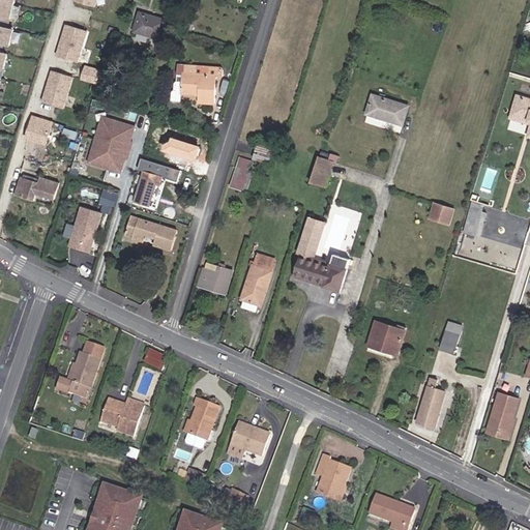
[(8,26),(15,0),(0,0),(0,81),(7,52),(2,50),(4,41),(10,43),(15,27),(8,26)]
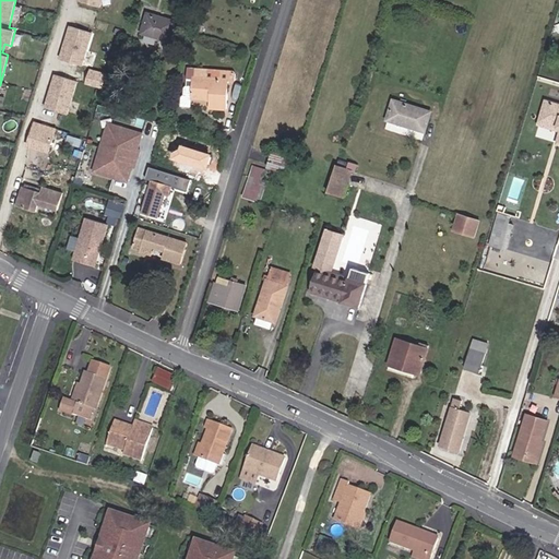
[(168,40),(175,20),(147,10),(141,31),(168,40)]
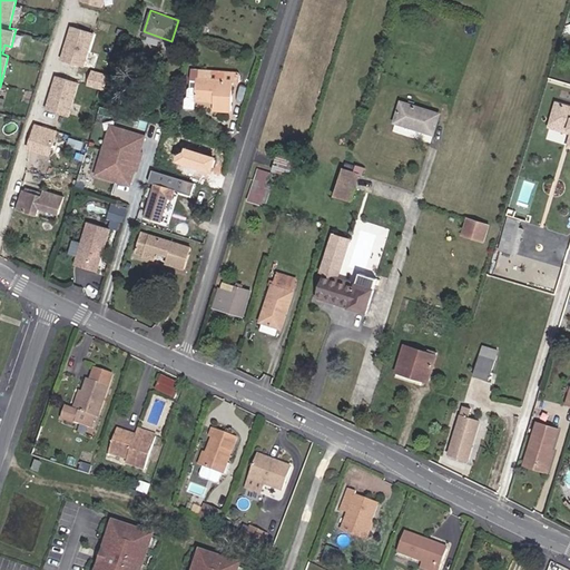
[(61,59),(87,66),(95,31),(69,25),(61,59)]
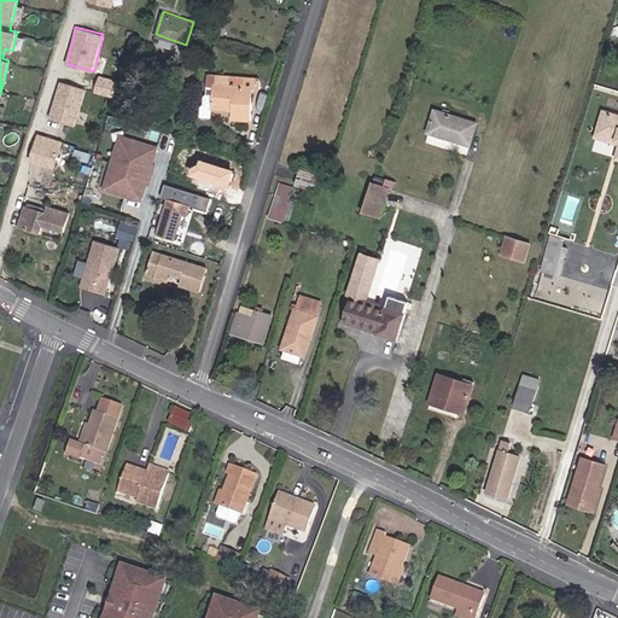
[(249,118),(250,87),(228,86),(229,76),(216,76),(216,83),(211,83),(211,85),(205,85),(204,93),(202,95),(202,103),(198,106),(198,116),(209,116),(209,106),(229,108),(228,117),(249,118)]
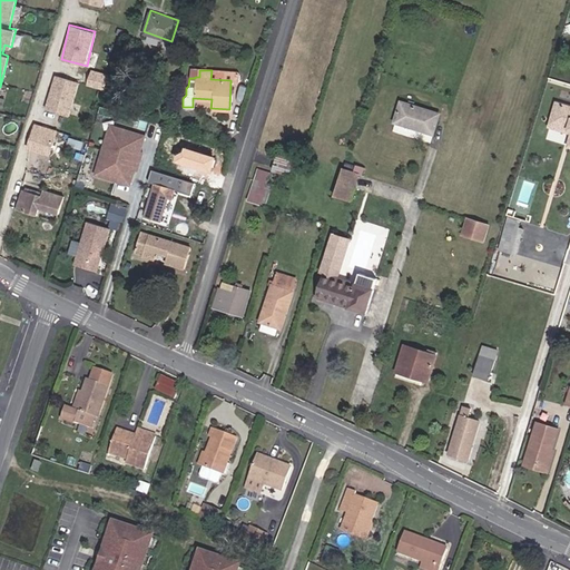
[(241,81),(241,72),(212,70),(210,79),(231,80),(241,81)]
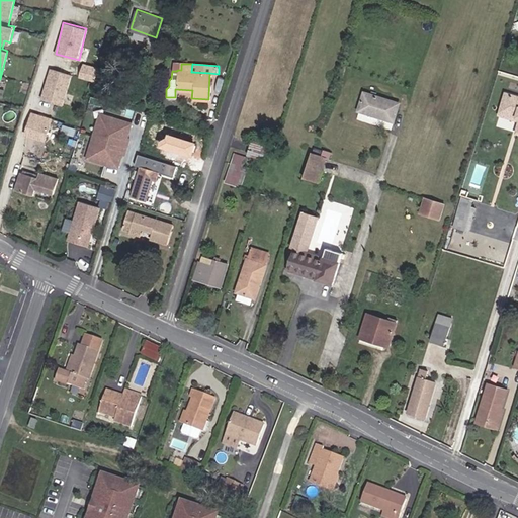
[(394,121),(400,101),(364,90),(357,110),(394,121)]
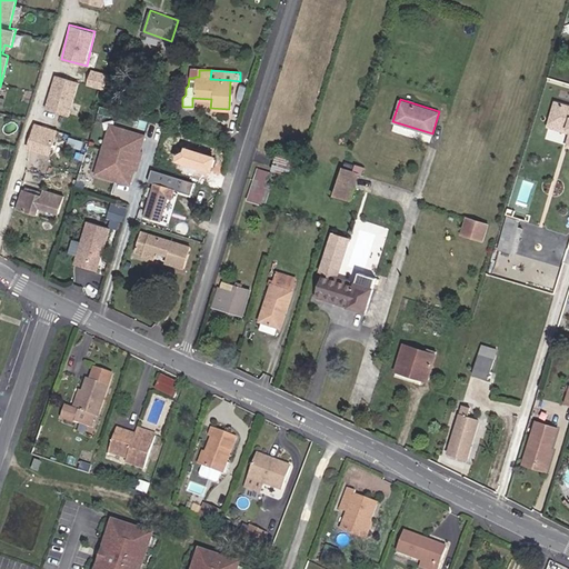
[(568,105),(553,100),(547,120),(568,127),(568,131),(565,143),(568,143),(568,105)]
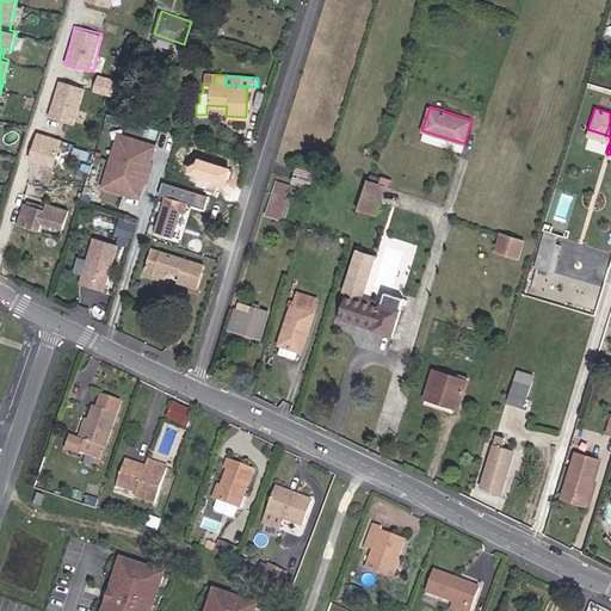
[(48,109),(45,117),(51,118),(50,122),(62,125),(66,116),(48,109)]
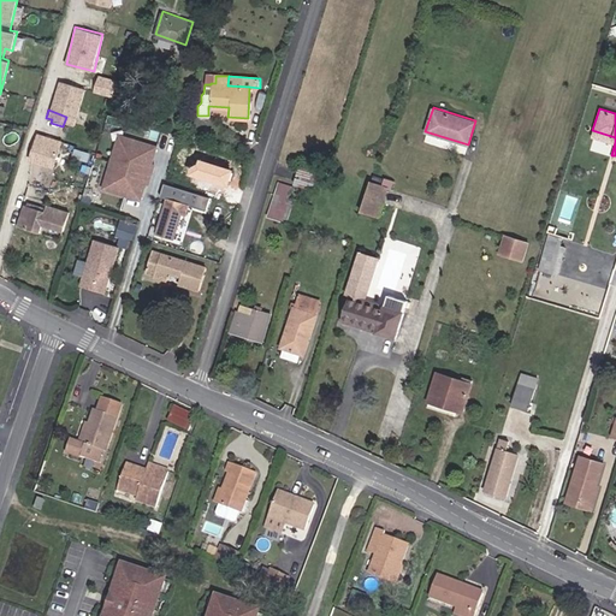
[(42,117),(39,130),(61,138),(64,132),(49,128),(51,123),(52,119),(46,118),(42,117)]
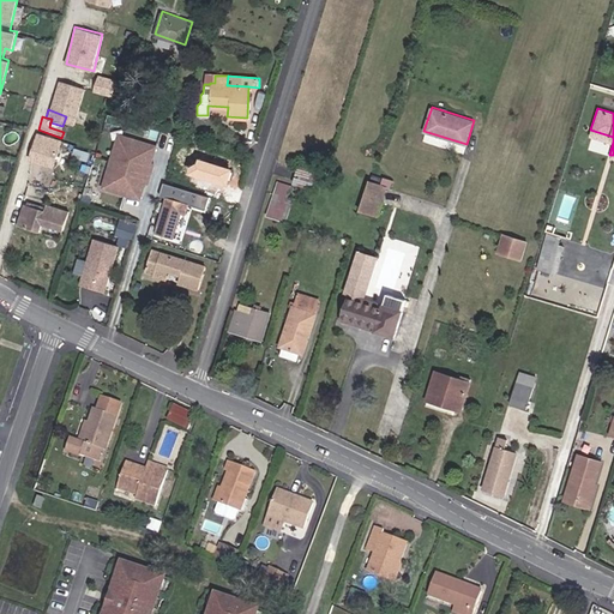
[(78,136),(82,125),(76,124),(72,134),(78,136)]
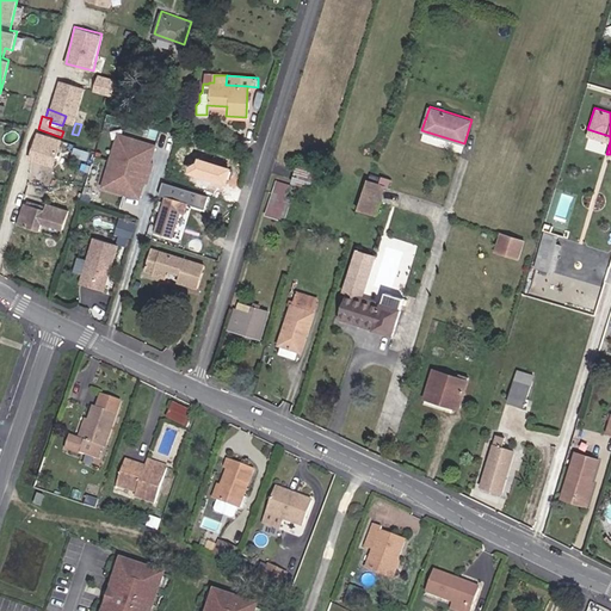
[(61,137),(38,129),(29,155),(53,164),(61,137)]
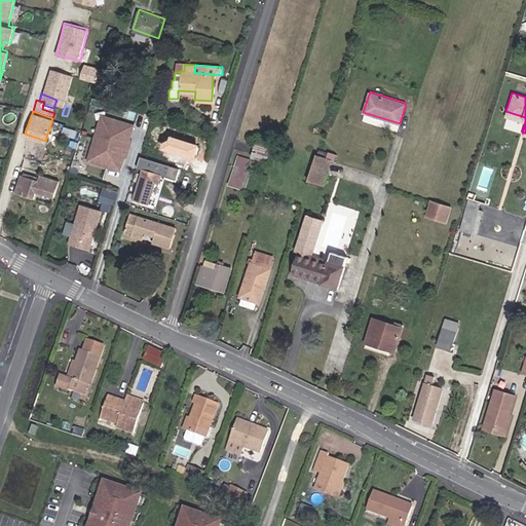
[(525,117),(505,111),(504,115),(525,121),(525,117)]
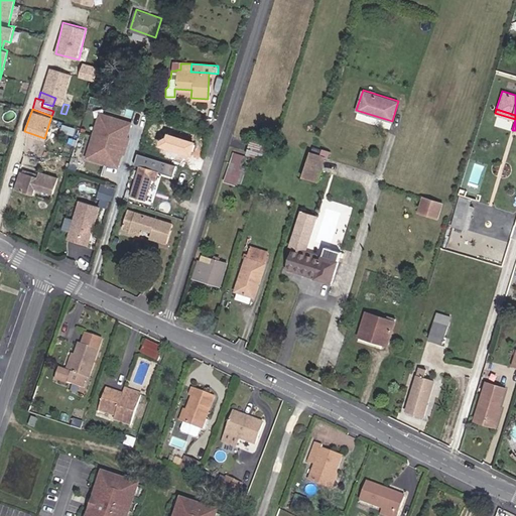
[(99,111),(85,158),(120,168),(134,121),(99,111)]
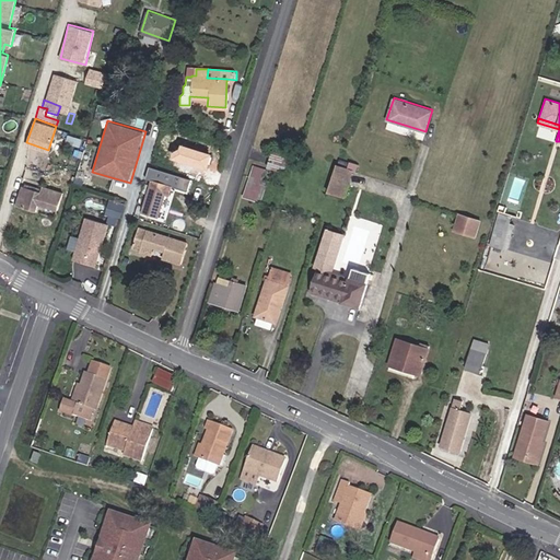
[(391,120),(388,127),(424,140),(427,133),(391,120)]
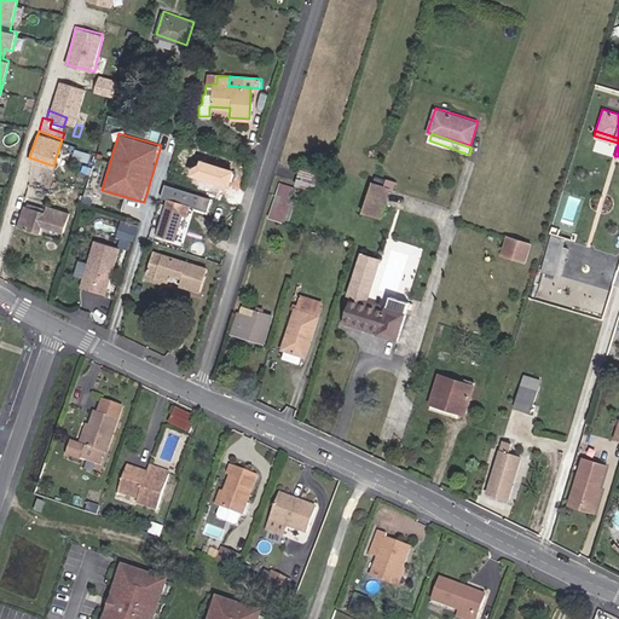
[(318,173),(301,168),(296,184),(313,190),(318,173)]
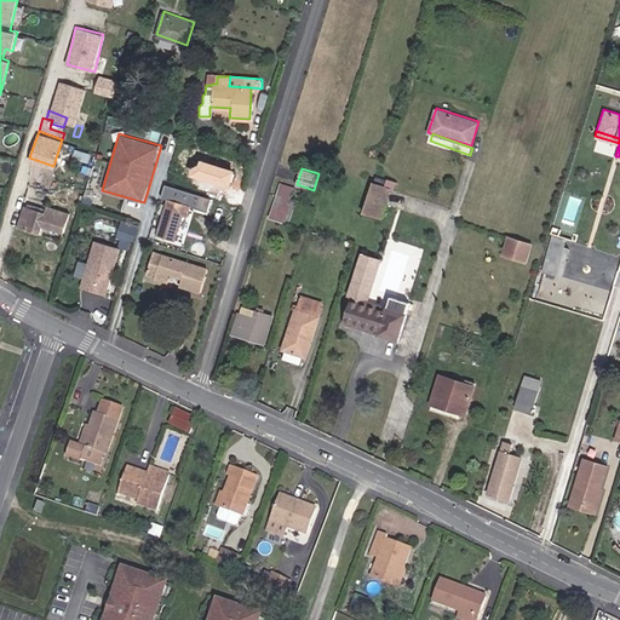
[(380,216),(389,188),(372,182),(362,211),(380,216)]
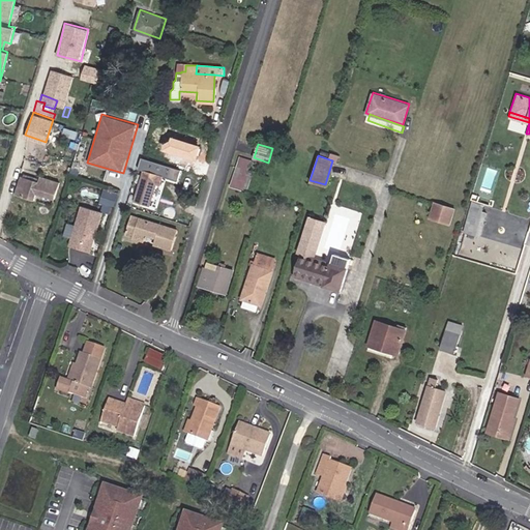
[(243,188),(248,171),(252,160),(238,156),(230,184),(243,188)]
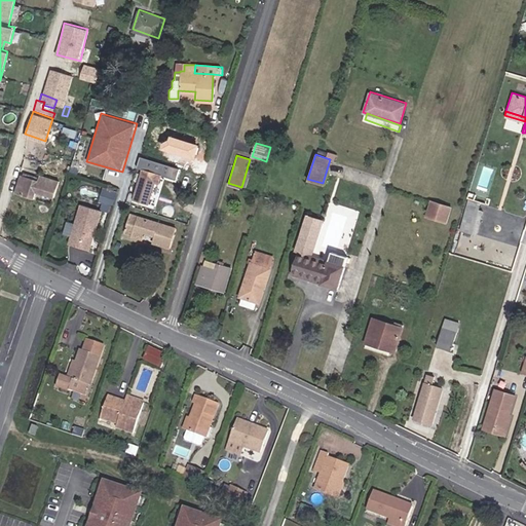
[(149,203),(155,184),(159,185),(162,176),(144,170),(135,198),(149,203)]
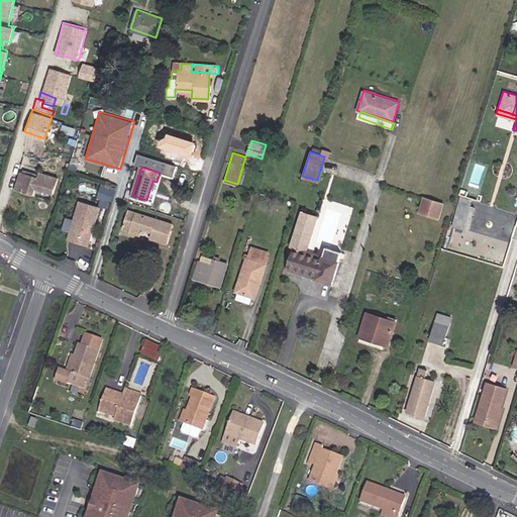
[(52,194),(57,176),(40,171),(38,177),(20,171),(14,187),(33,193),(34,188),(52,194)]
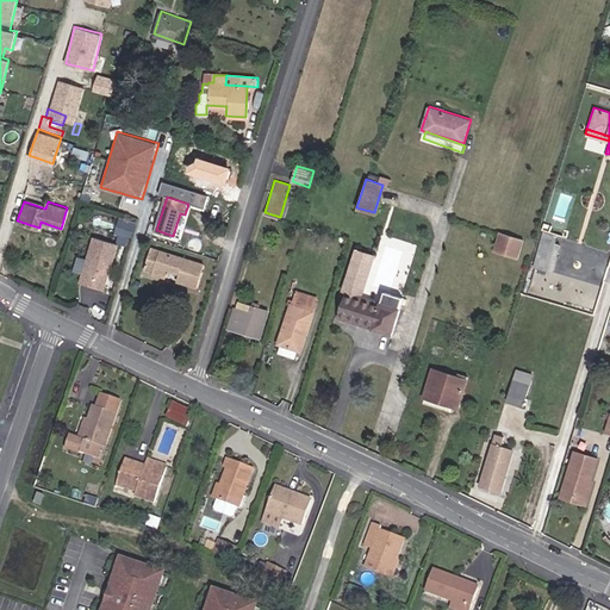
[(132,236),(137,223),(120,217),(117,231),(132,236)]
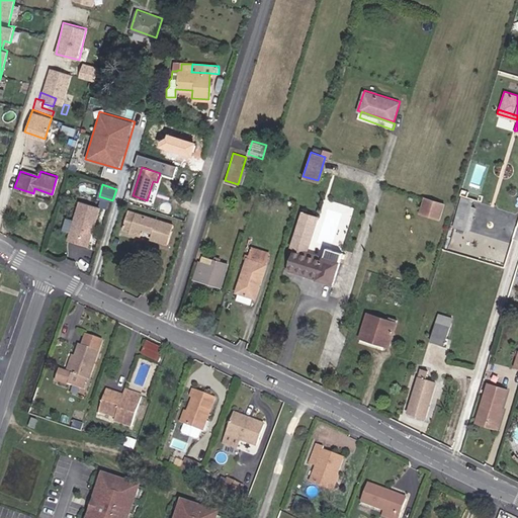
[(445,203),(425,196),(420,212),(440,219),(445,203)]
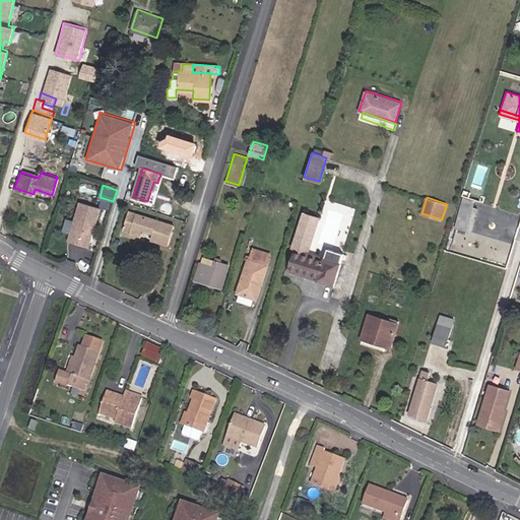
[(462,198),(459,229),(474,230),(477,200),(462,198)]
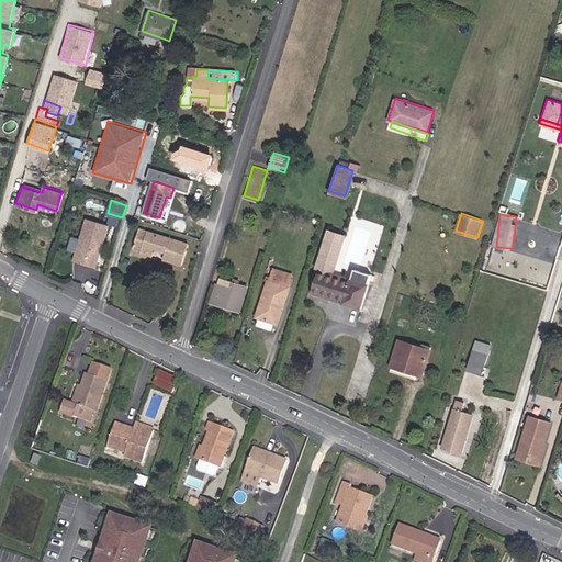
[(109,224),(87,216),(74,259),(96,266),(109,224)]
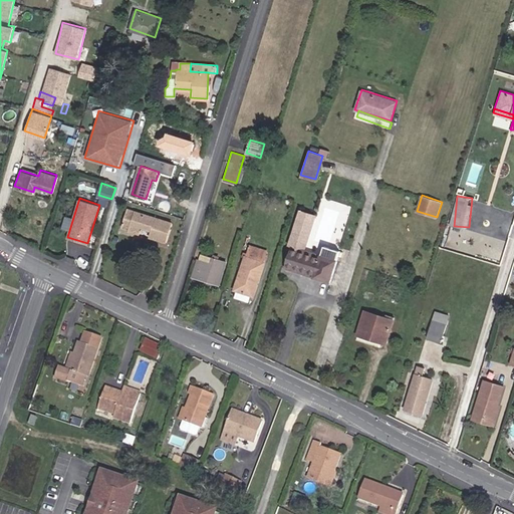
[(149,230),(154,216),(126,208),(122,222),(131,225),(130,229),(137,231),(139,227),(149,230)]
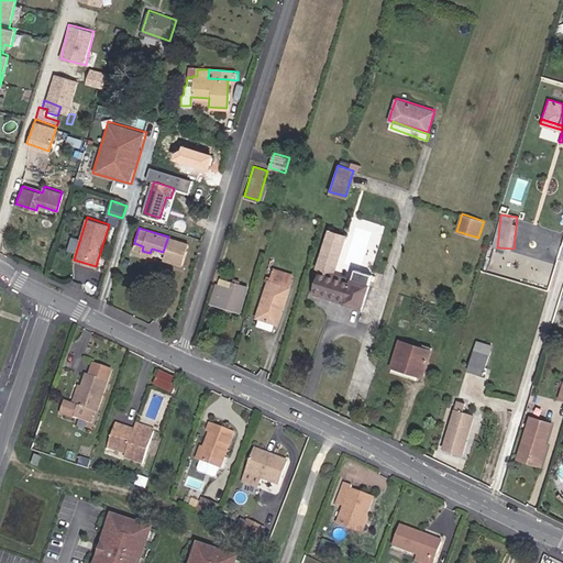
[(329,231),(321,256),(338,262),(346,236),(329,231)]
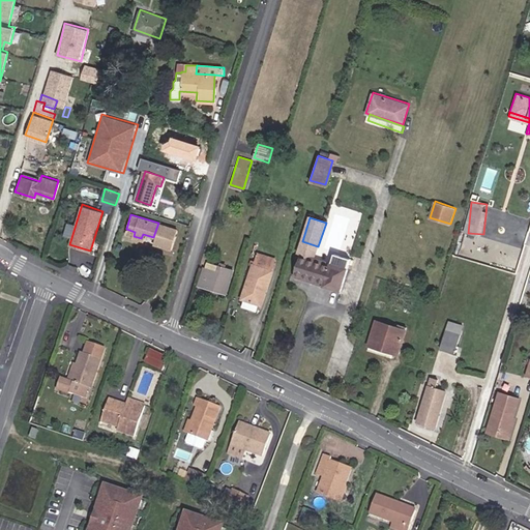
[(176,229),(158,223),(153,237),(152,242),(171,248),(176,229)]
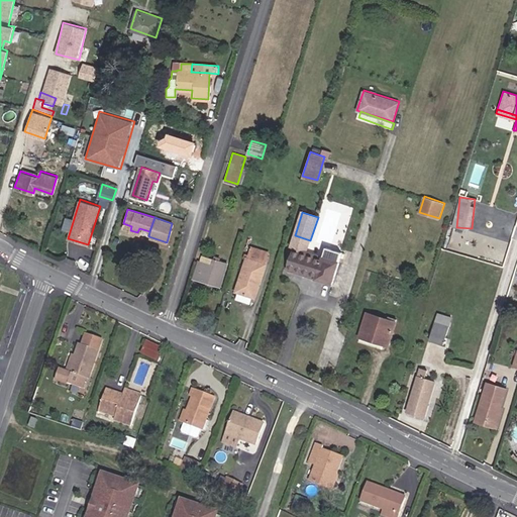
[(291,246),(293,247),(307,251),(310,240),(295,235),(291,246)]
